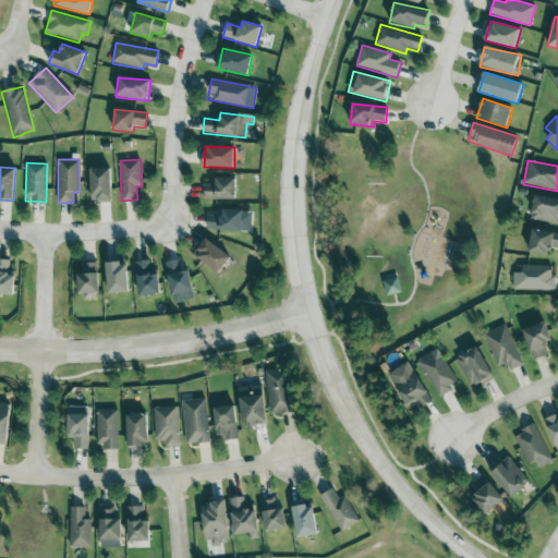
[(89,169),(91,202),(111,201),(110,168),(89,169)]
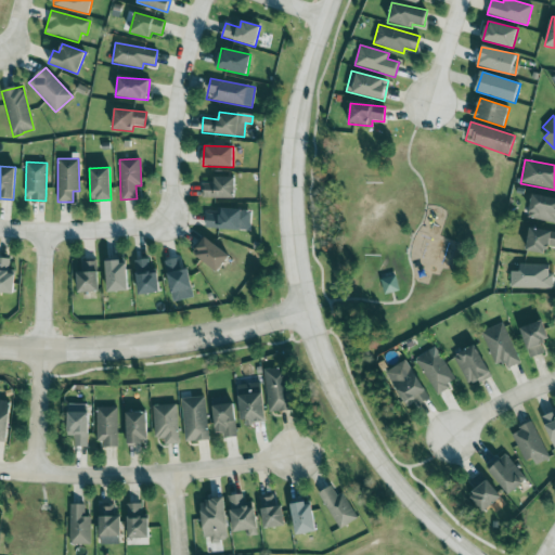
[(234,198),(235,178),(215,177),(215,183),(203,182),(203,197),(234,198)]
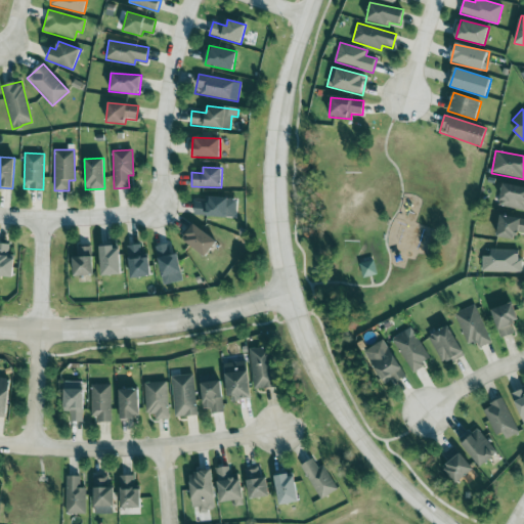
[(523,187),(503,183),(498,206),(523,210),(523,187)]
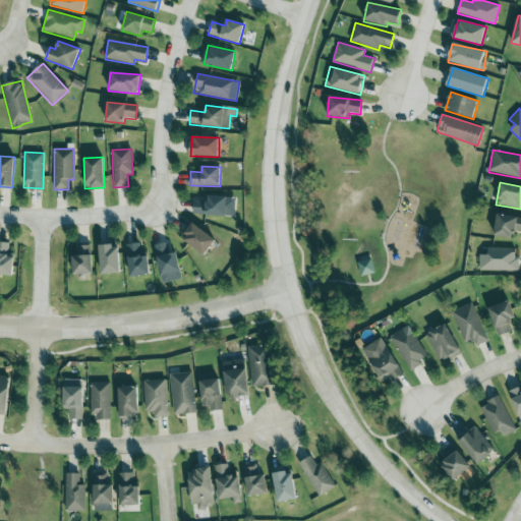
[(235,217),(235,197),(206,195),(206,200),(193,200),(193,215),(235,217)]
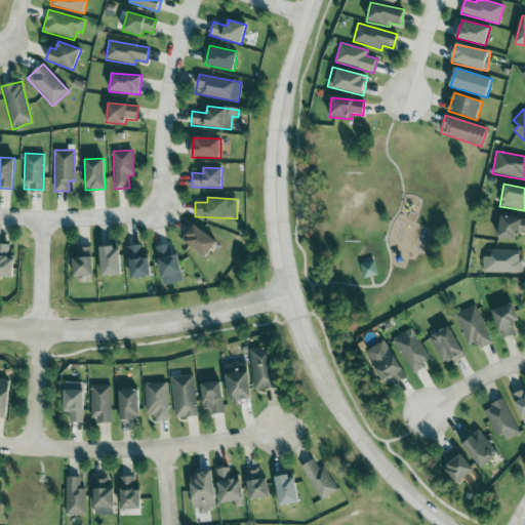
[(524,219),(501,215),(497,237),(518,241),(519,233),(524,234),(524,219)]
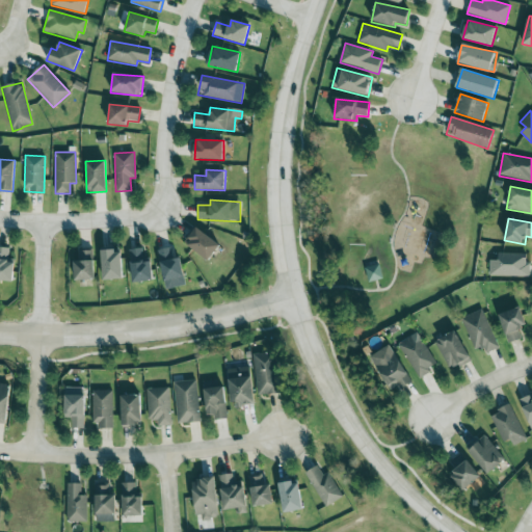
[(220,246),(197,228),(185,243),(208,261),(220,246)]
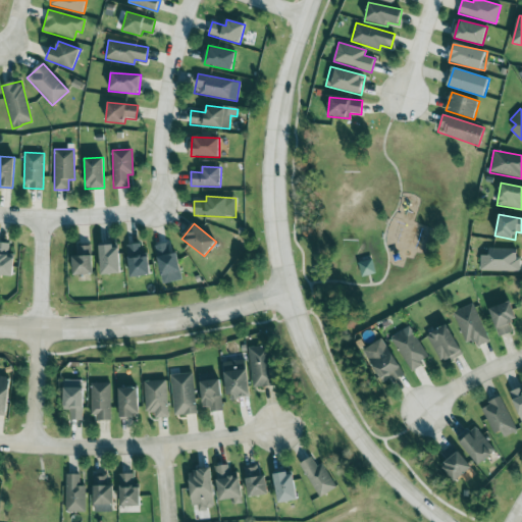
[(8,243),(0,243),(0,275),(13,276),(14,258),(8,258),(8,243)]
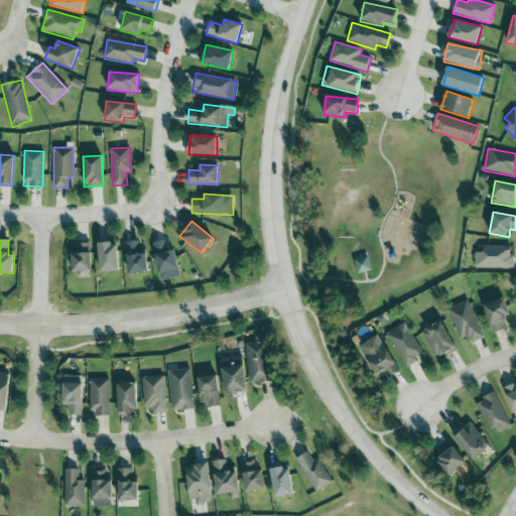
[(126,242),(127,274),(147,273),(147,254),(139,255),(139,241),(126,242)]
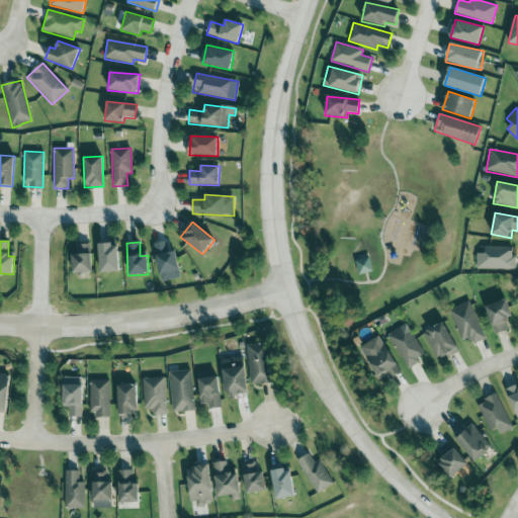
[(160,281),(180,279),(177,252),(168,252),(167,242),(155,243),(160,281)]
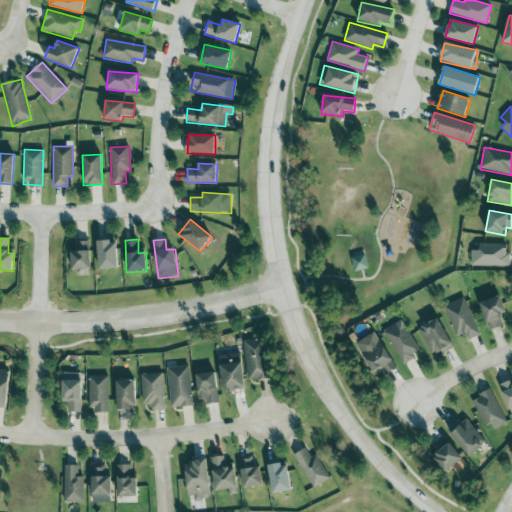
[(90,241),(71,242),(71,270),(91,269),(90,241)]
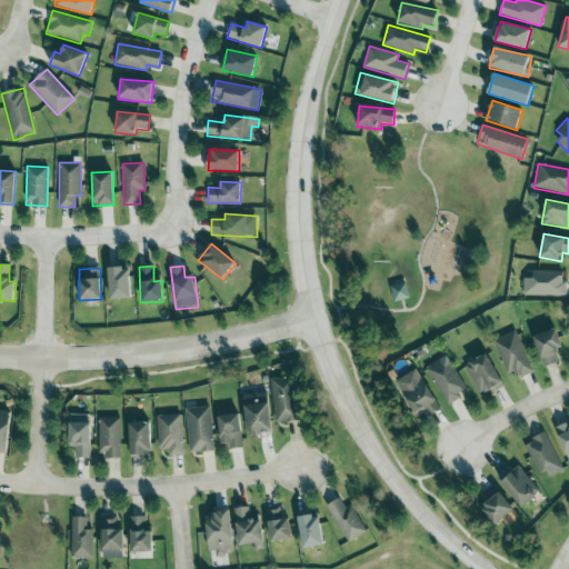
[(110,300),(131,299),(130,268),(109,268),(110,300)]
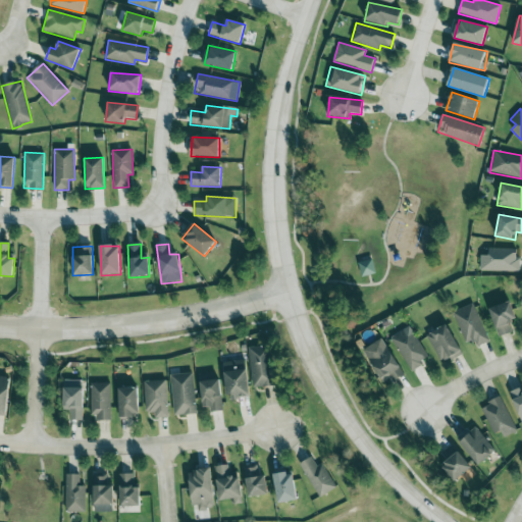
[(488,255),(480,255),(480,270),(518,271),(518,249),(489,248),(488,255)]
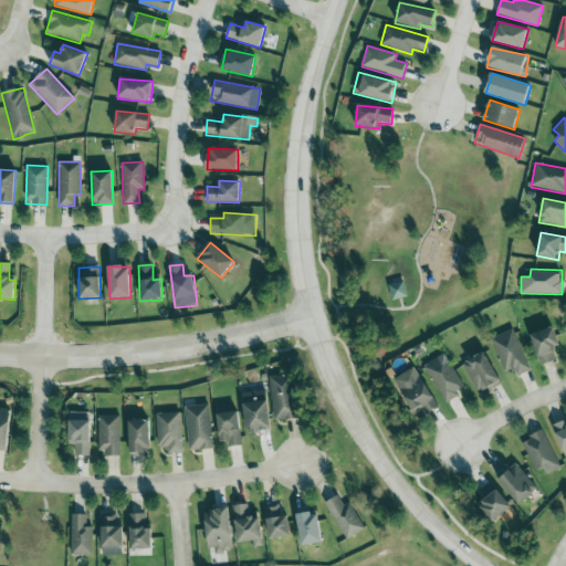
[(387,290),(401,286),(406,300),(391,303),(387,290)]
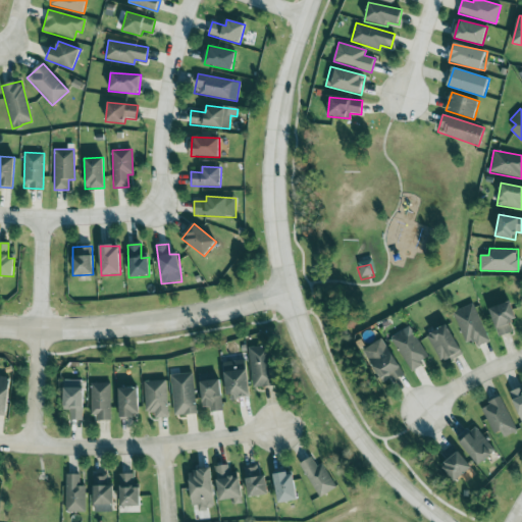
[(474,340),(477,347),(490,342),(473,303),(453,313),(466,344),(474,340)]
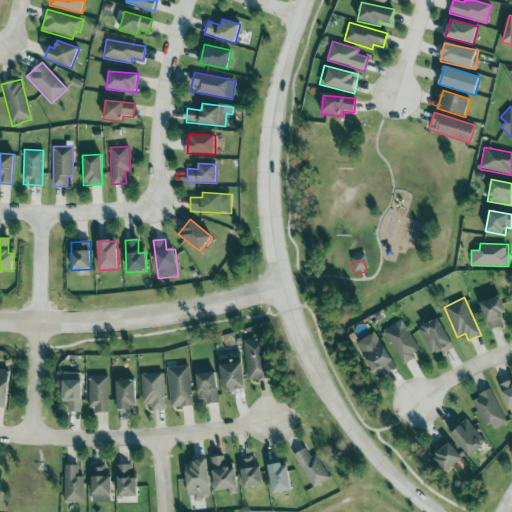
[(488,330),(502,327),(500,316),(506,315),(502,297),(481,302),(488,330)]
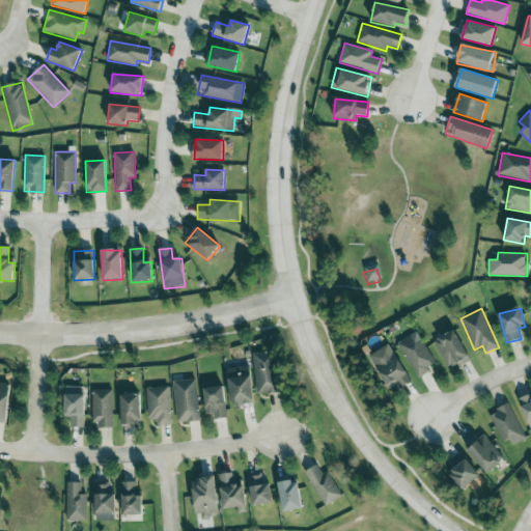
[(436,340),(448,369),(470,360),(456,331),(436,340)]
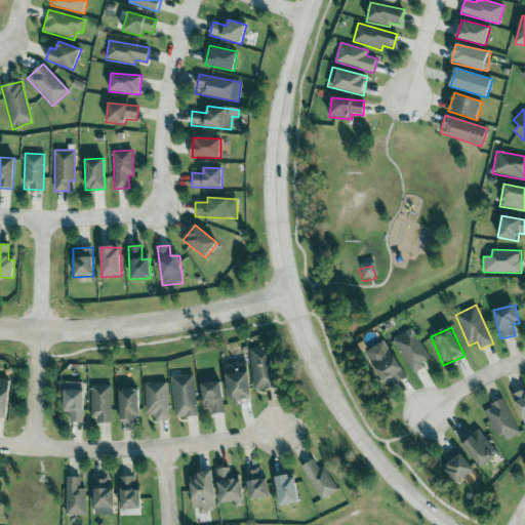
[(429,364),(412,330),(395,338),(411,372),(429,364)]
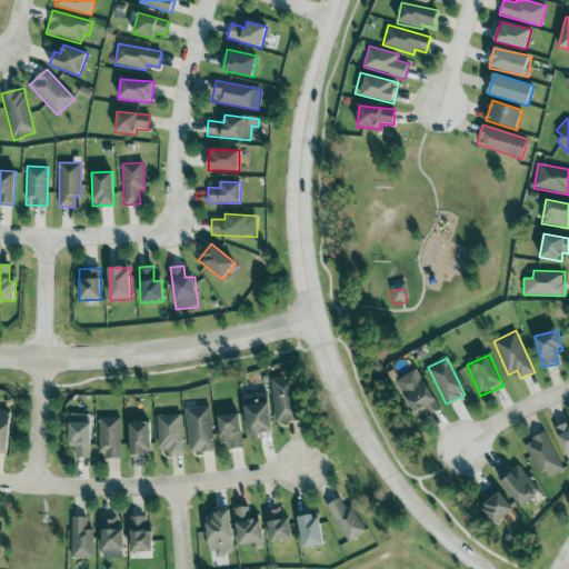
[(418,419),(439,408),(419,369),(398,380),(418,419)]
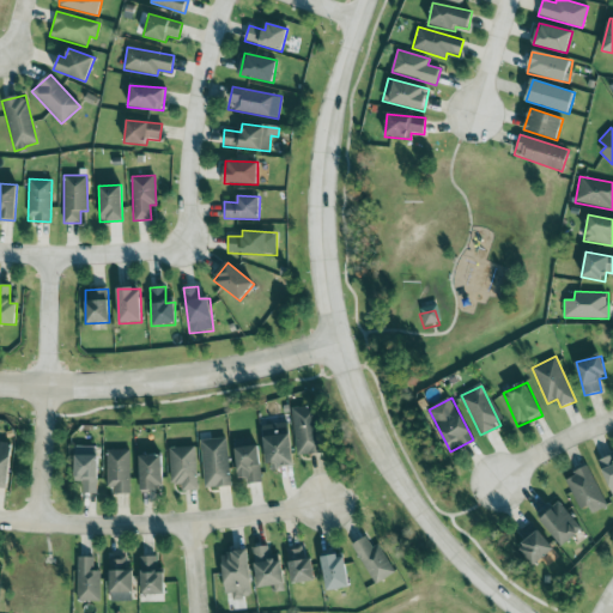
[(295,455),(319,454),(316,406),(292,407),(295,455)]
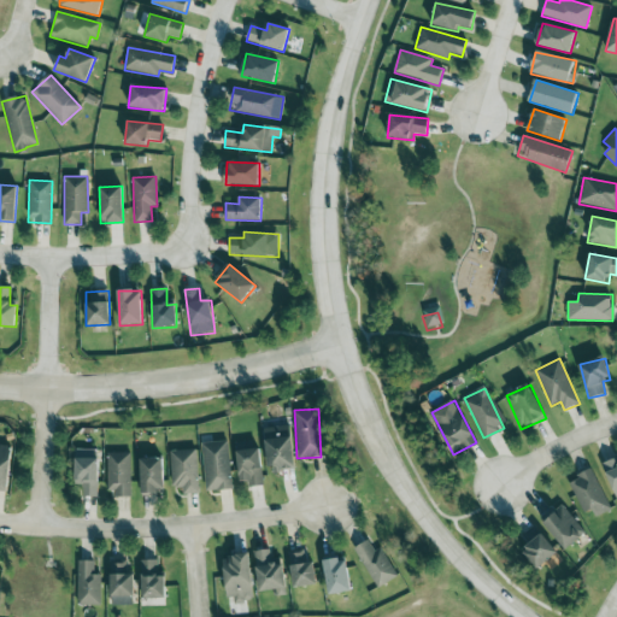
[(292,427),(266,428),(269,471),(294,470),(292,427)]
